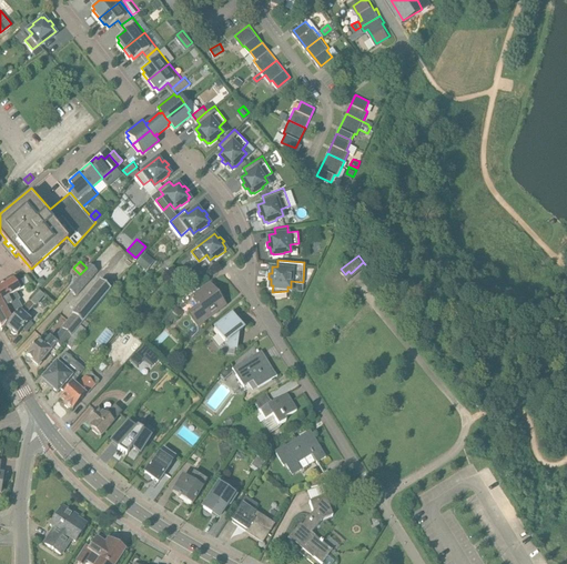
[(98,269),(90,262),(87,268),(80,274),(69,286),(77,292),(98,269)]
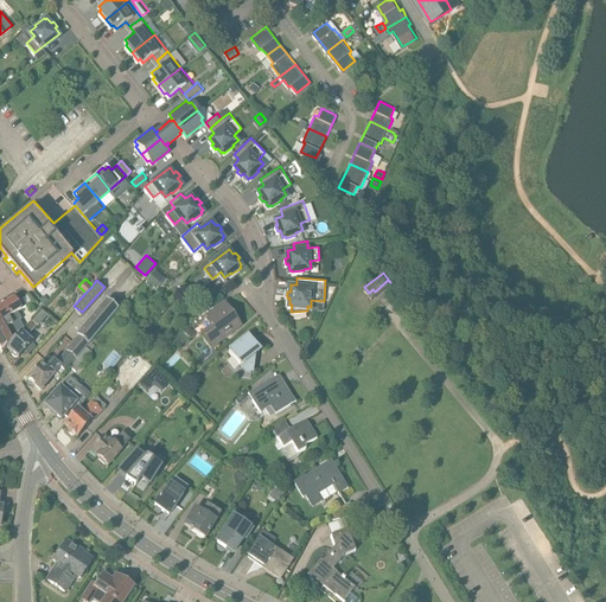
[(195,295),(190,290),(184,296),(189,301),(195,295)]
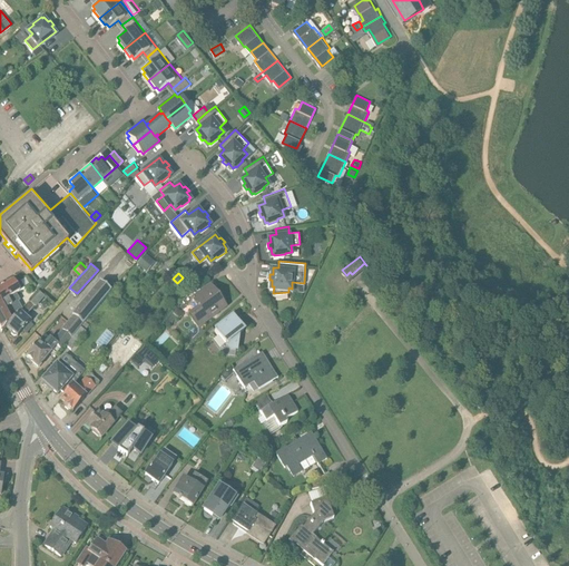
[(2,329),(3,328),(7,323),(12,318),(18,312),(8,295),(20,288),(15,279),(0,286),(0,323),(2,327),(1,327),(2,329)]
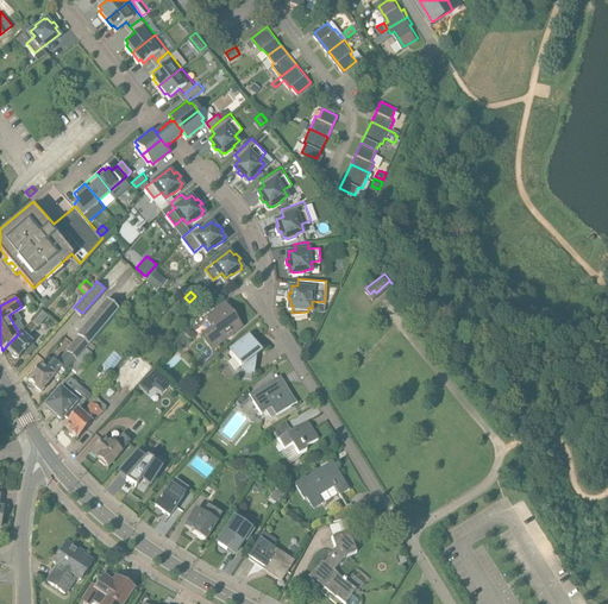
[(79,334),(80,335),(89,343),(119,307),(108,299),(79,334)]
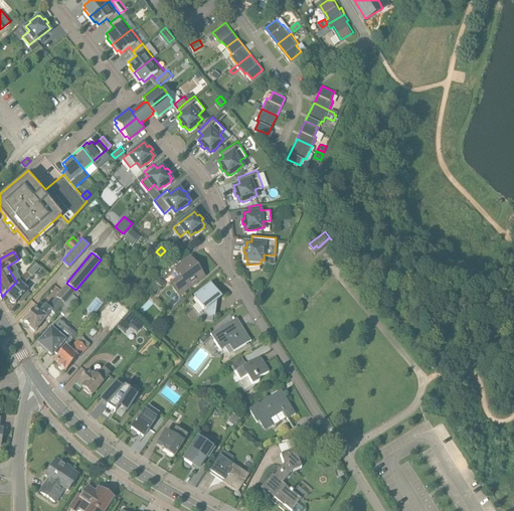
[(203,272),(191,254),(177,265),(182,273),(170,282),(177,291),(168,303),(172,308),(185,297),(181,292),(191,284),(190,282),(203,272)]
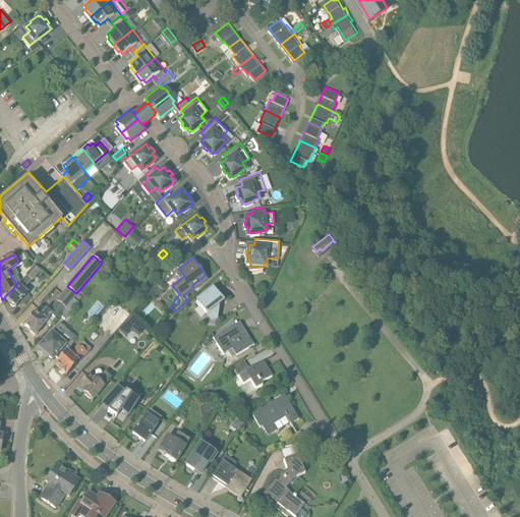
[(11,290),(6,295),(11,299),(11,301),(13,303),(15,303),(16,304),(29,291),(23,287),(33,277),(27,273),(16,285),(11,290)]
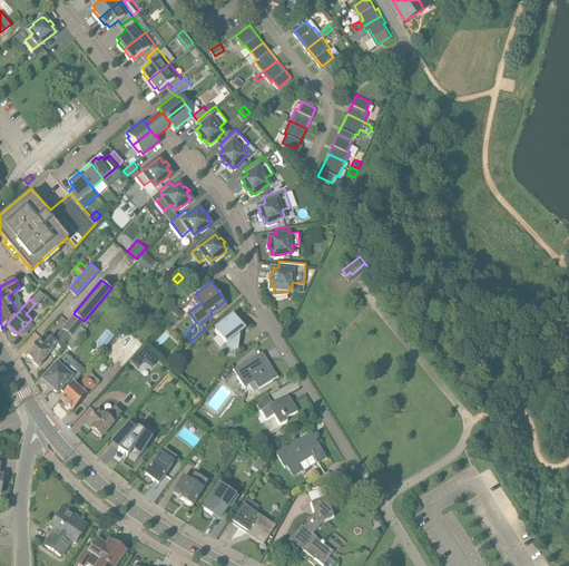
[(184,311),(177,304),(163,321),(165,324),(178,314),(179,315),(184,311)]
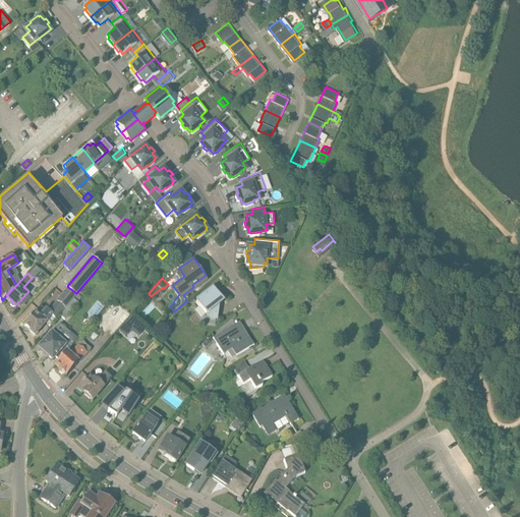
[(196,299),(208,313),(218,314),(221,294),(214,285),(196,299)]
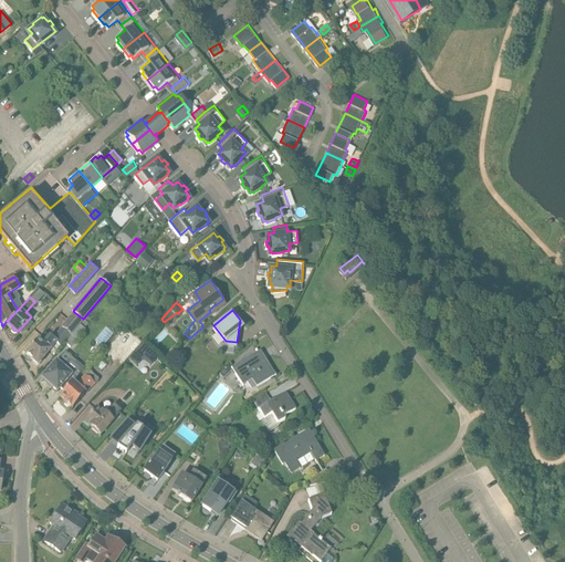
[(74,312),(63,325),(63,326),(72,333),(81,321),(83,319),(74,312)]
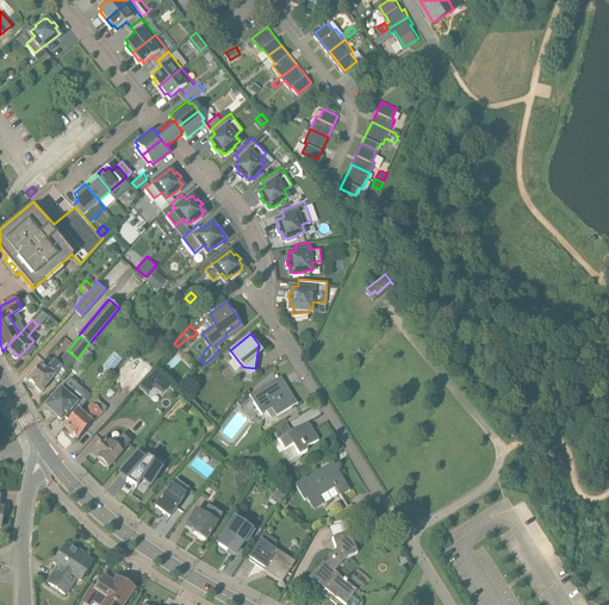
[(93,351),(87,345),(78,359),(72,366),(76,370),(93,351)]
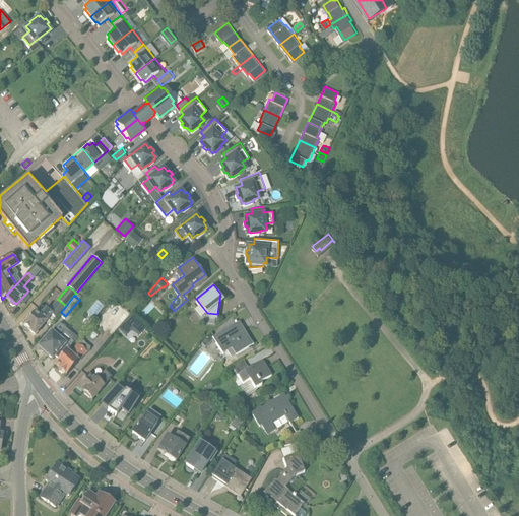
[(52,323),(57,316),(49,310),(41,303),(23,323),(24,324),(24,325),(23,325),(23,326),(24,327),(24,328),(25,329),(26,329),(27,329),(28,329),(29,329),(30,328),(35,332),(47,319),(52,323)]
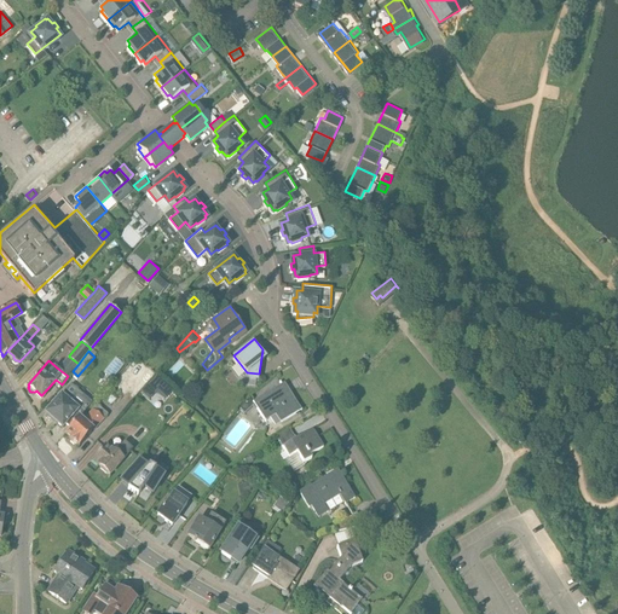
[(143,387),(151,395),(156,391),(160,389),(166,395),(174,387),(157,371),(143,387)]
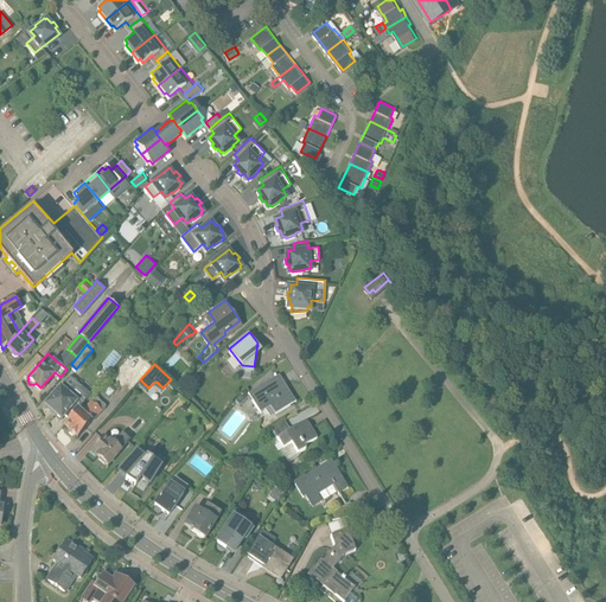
[(241,402),(250,394),(261,410),(274,402),(279,409),(297,398),(297,397),(295,398),(285,380),(282,382),(278,373),(248,391),(246,386),(236,397),(241,402)]
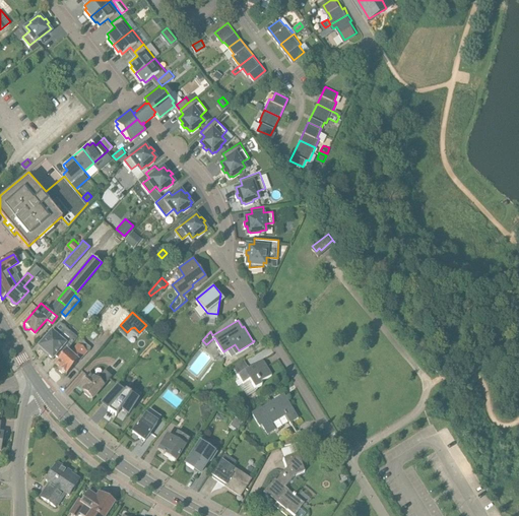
[(45,348),(53,356),(56,352),(59,357),(76,337),(66,327),(62,332),(55,326),(40,343),(41,344),(40,347),(43,350),(45,348)]
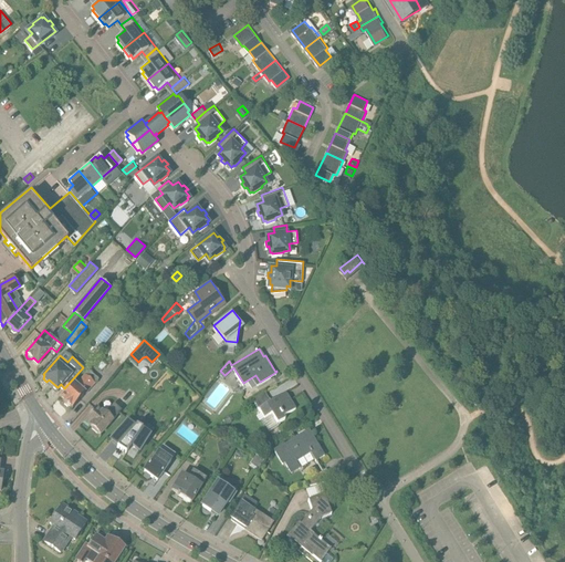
[(60,394),(73,405),(95,381),(86,373),(76,383),(73,380),(60,394)]
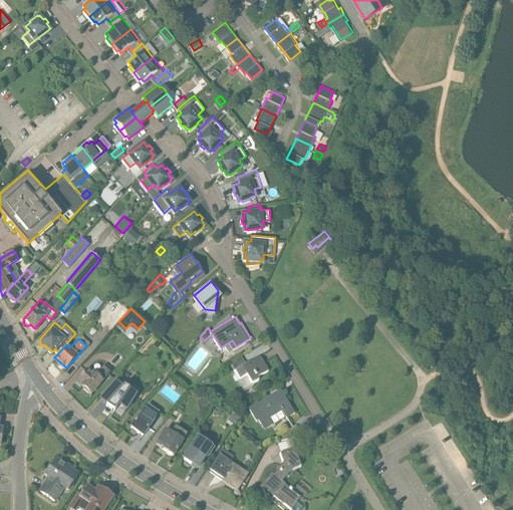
[(258,375),(269,368),(269,367),(268,368),(263,360),(264,360),(260,353),(235,368),(240,376),(247,372),(252,381),(259,377),(258,375)]
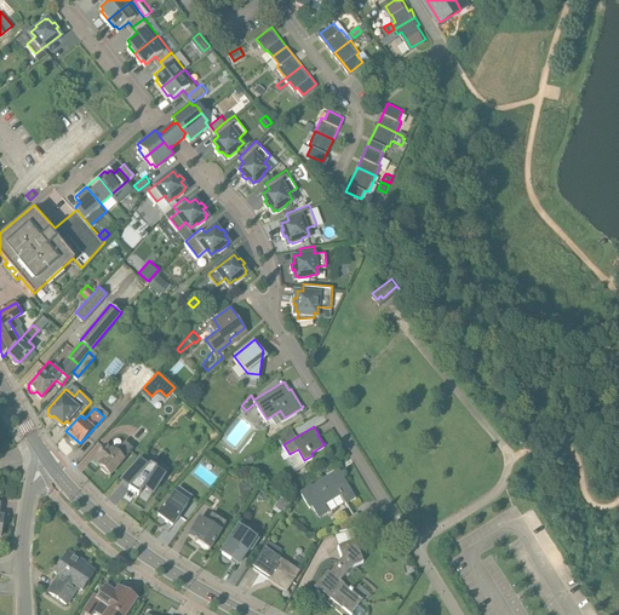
[(101,461),(112,471),(133,446),(125,438),(115,449),(114,447),(113,448),(107,442),(96,455),(102,460),(101,461)]
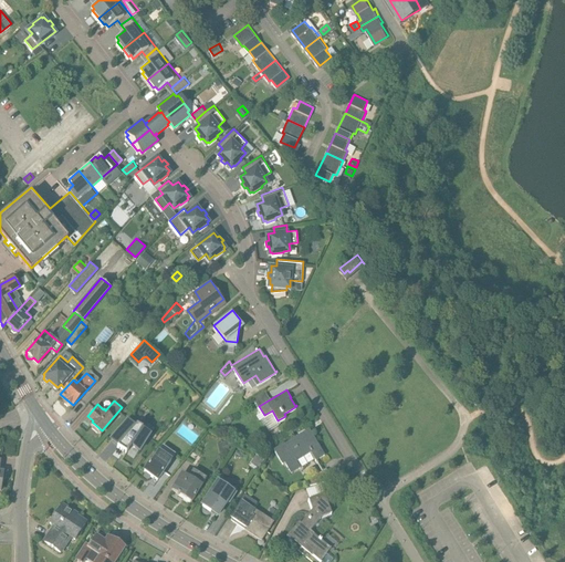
[(136,424),(135,425),(128,418),(112,437),(118,444),(117,445),(126,450),(132,443),(140,448),(150,433),(142,428),(142,427),(136,424)]
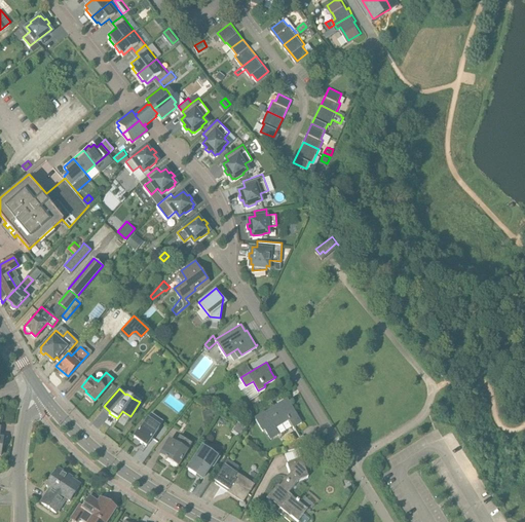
[(289,397),(289,396),(256,415),(263,427),(265,426),(271,437),(279,432),(275,424),(289,416),(294,425),(295,425),(294,423),(301,419),(302,420),(288,397),(289,397)]
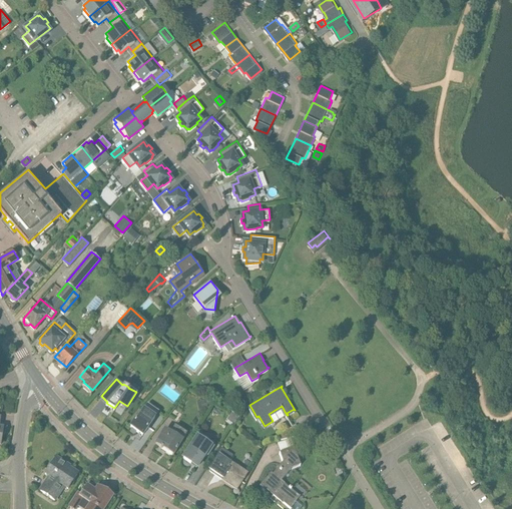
[(207,397),(198,398),(199,407),(209,405),(207,397)]
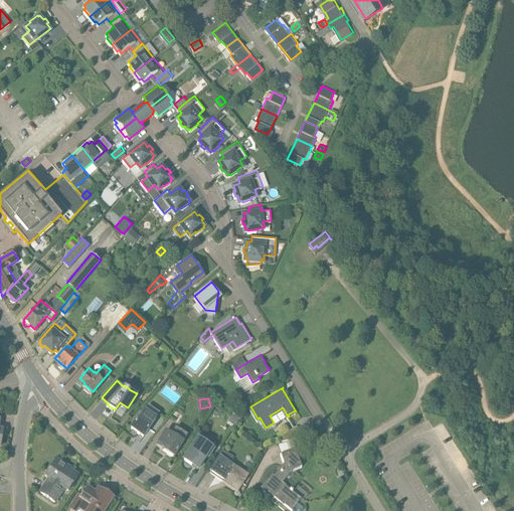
[(137,418),(132,426),(140,432),(140,431),(143,434),(144,434),(152,421),(147,417),(151,412),(145,407),(137,418)]
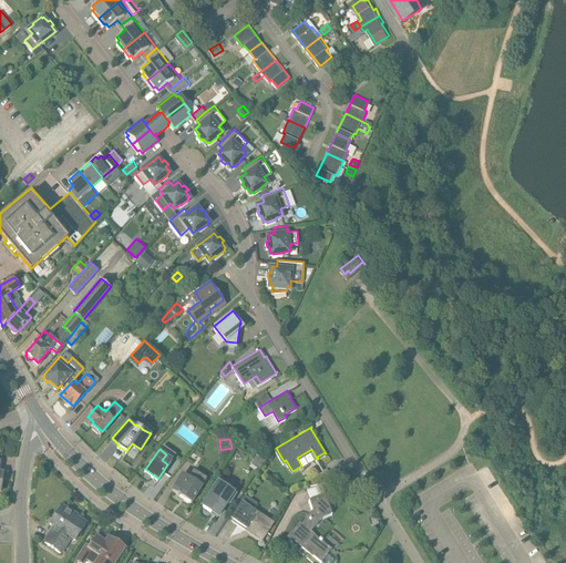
[(257,452),(251,461),(260,467),(266,457),(257,452)]
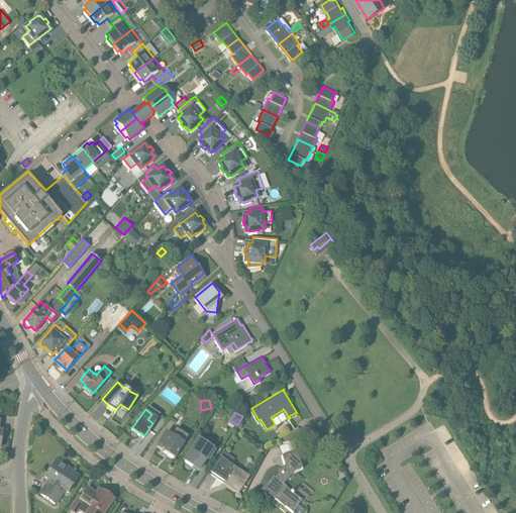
[(298,426),(298,425),(281,435),(281,436),(284,440),(304,435),(303,435),(298,426)]
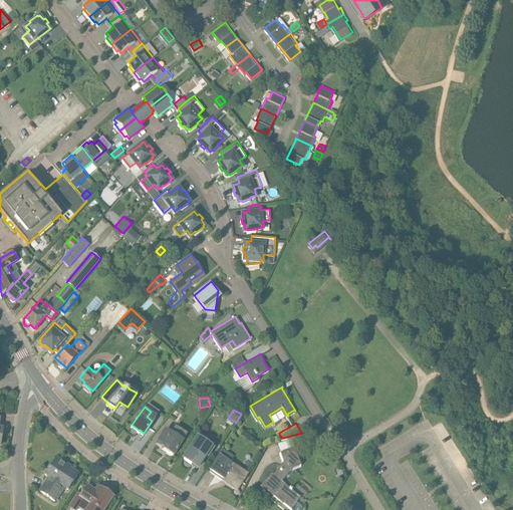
[(164,447),(175,453),(188,432),(176,425),(172,432),(166,428),(157,442),(162,446),(164,447)]
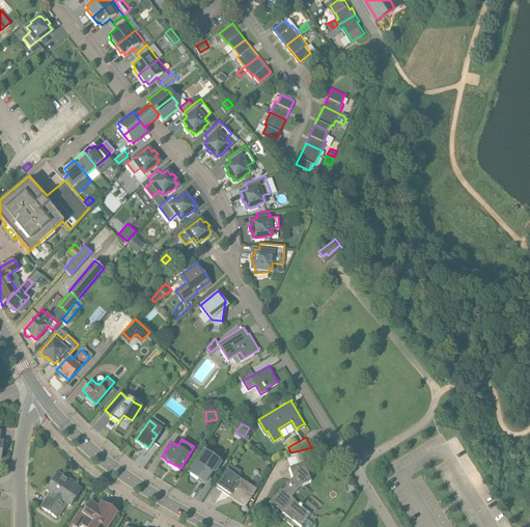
[(206,446),(198,459),(190,472),(198,477),(199,475),(205,479),(213,468),(216,470),(222,460),(214,454),(215,452),(206,446)]
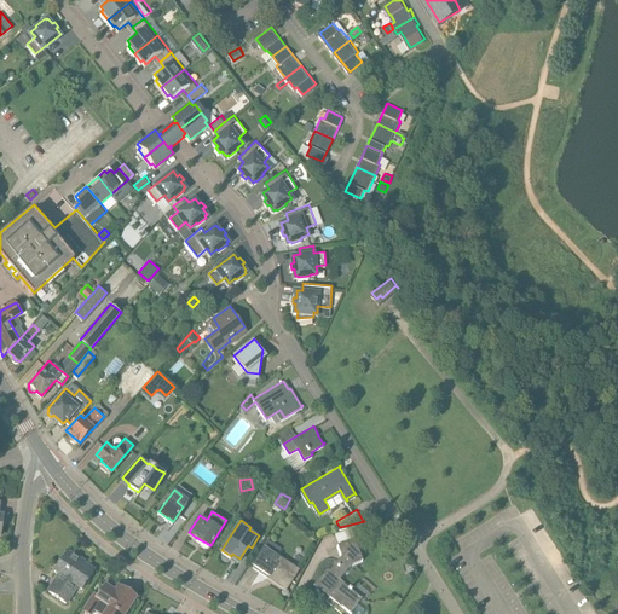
[(316,580),(315,581),(315,583),(322,589),(324,584),(333,590),(330,592),(342,602),(352,610),(353,610),(351,608),(361,596),(340,578),(352,562),(363,559),(356,537),(338,543),(342,555),(327,574),(324,573),(317,581),(316,580)]
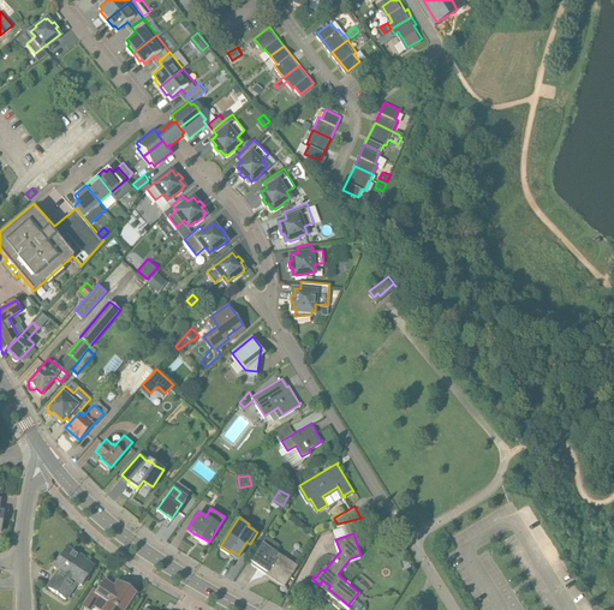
[(275,575),(285,581),(296,564),(263,543),(252,560),(268,569),(276,574),(275,575)]
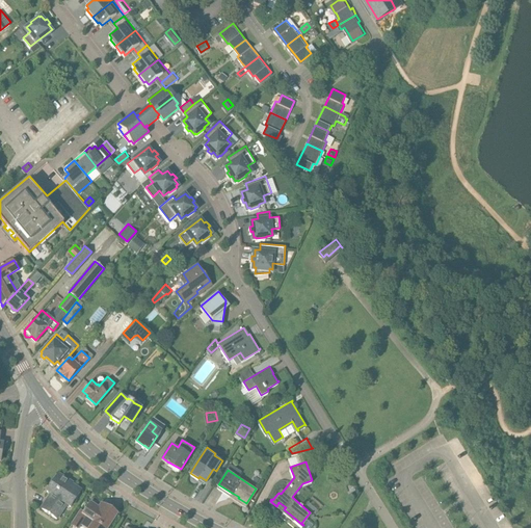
[(51,491),(42,505),(57,517),(68,501),(71,503),(82,487),(73,481),(74,480),(59,471),(48,489),(51,491)]
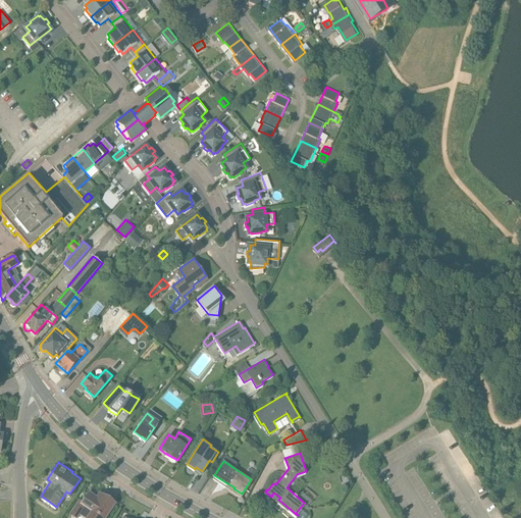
[(97,496),(90,490),(83,501),(79,499),(69,512),(76,516),(79,513),(87,517),(103,517),(114,503),(103,495),(101,499),(98,497),(98,496),(97,496)]
